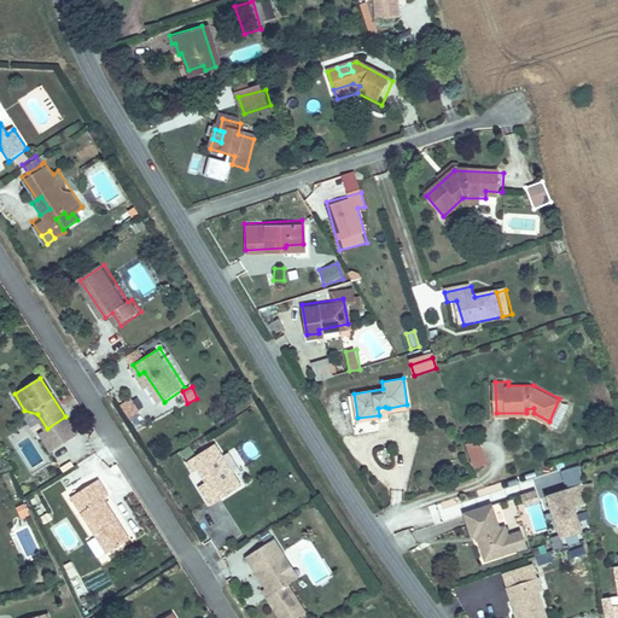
[(128,419),(140,413),(132,398),(120,406),(128,419)]
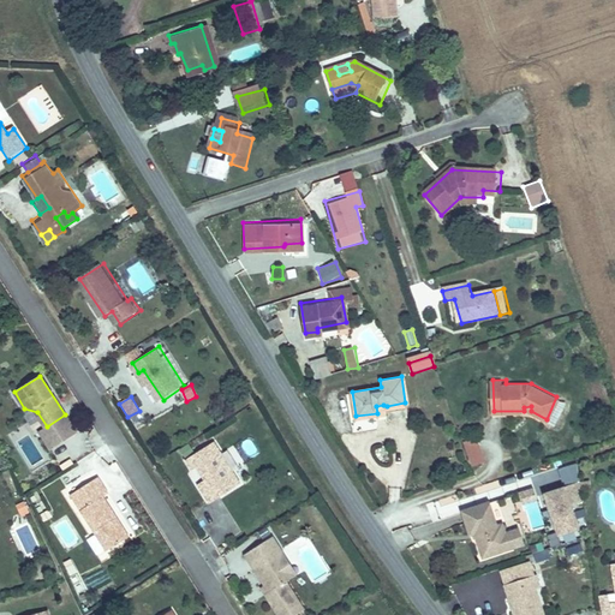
[(556,396),(547,419),(554,423),(563,400),(556,396)]
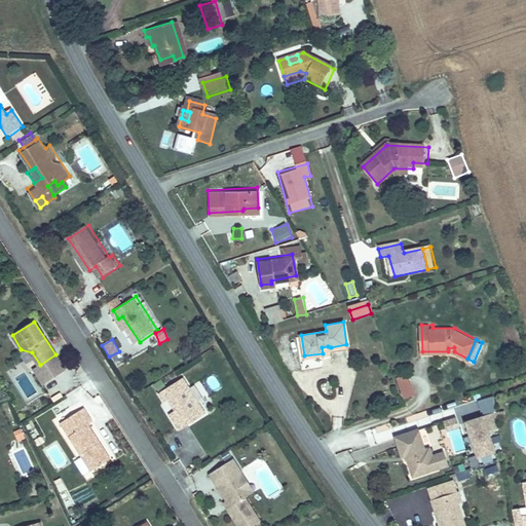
[(65,369),(55,354),(40,365),(33,369),(37,374),(46,368),(52,377),(65,369)]
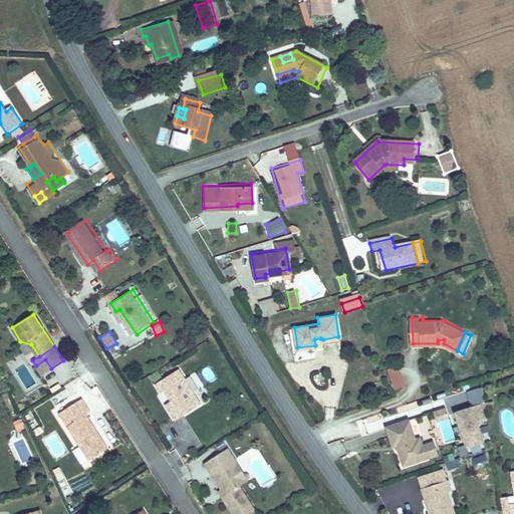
[(392,391),(405,389),(400,350),(387,352),(392,391)]
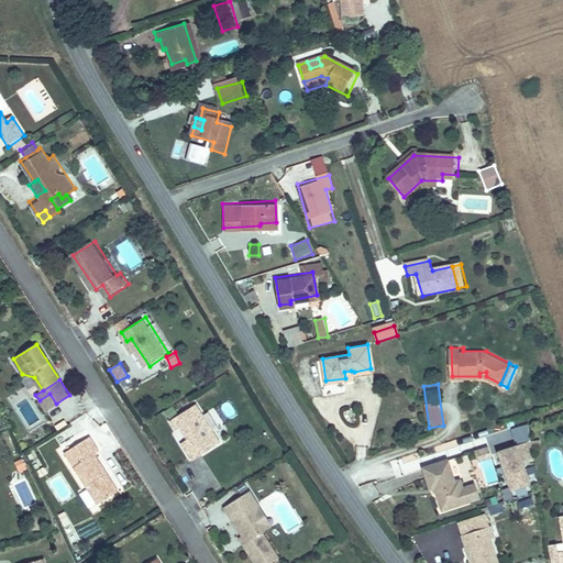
[(56,404),(50,394),(40,400),(45,410),(56,404)]
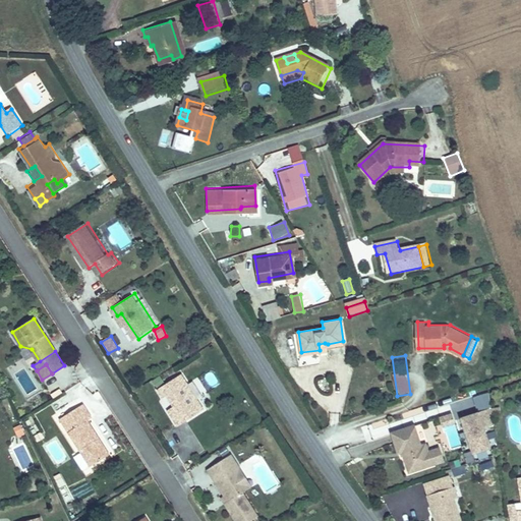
[(165,394),(168,392),(175,403),(171,405),(182,423),(209,407),(185,371),(160,389),(165,394)]
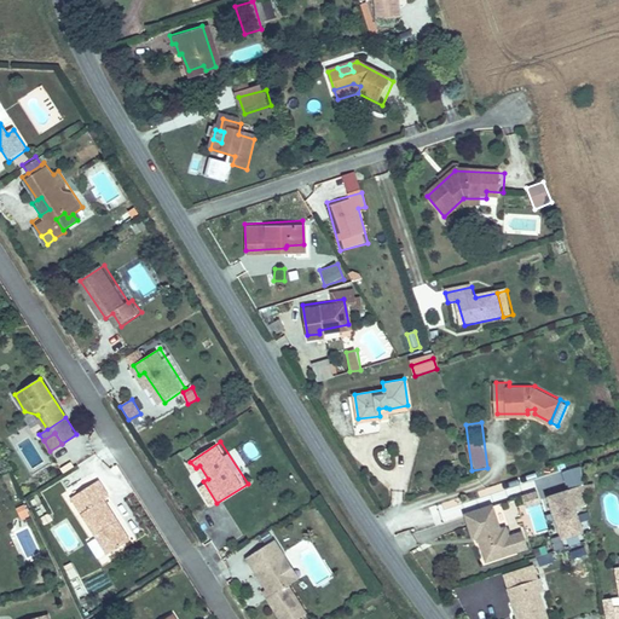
[(253,441),(246,445),(252,461),(260,457),(253,441)]
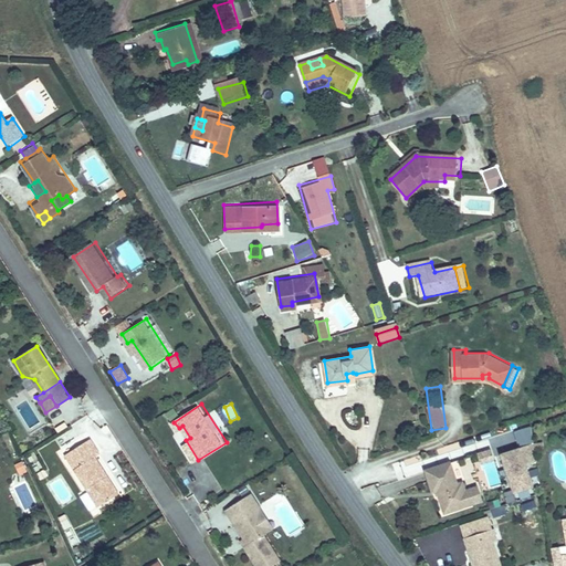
[(533,440),(532,429),(524,431),(526,442),(533,440)]
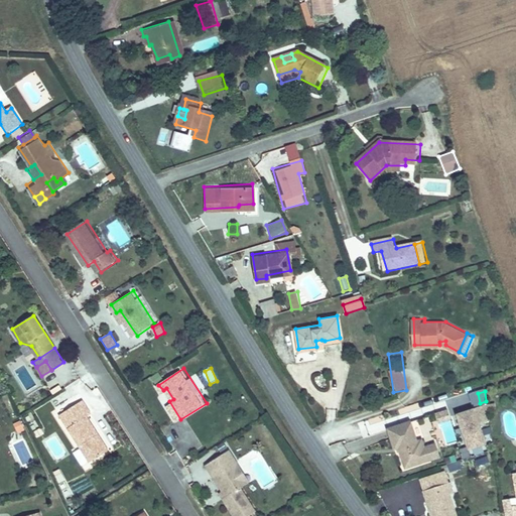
[(92,463),(106,454),(94,434),(96,432),(86,416),(91,413),(83,401),(60,415),(92,463)]
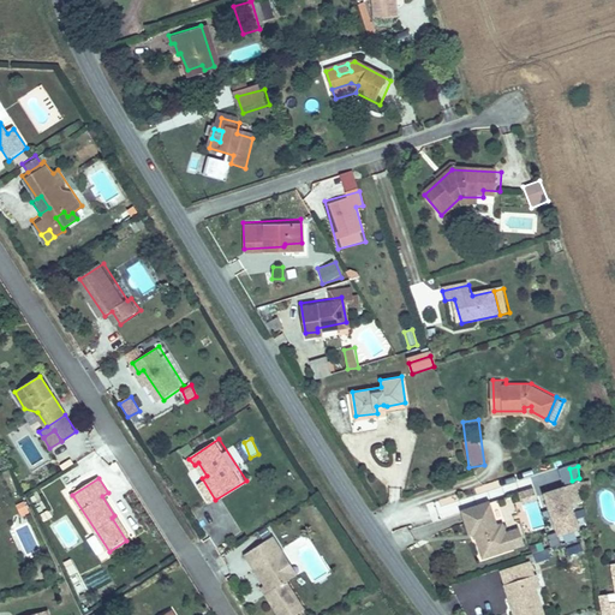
[(566,487),(543,495),(557,537),(580,530),(566,487)]
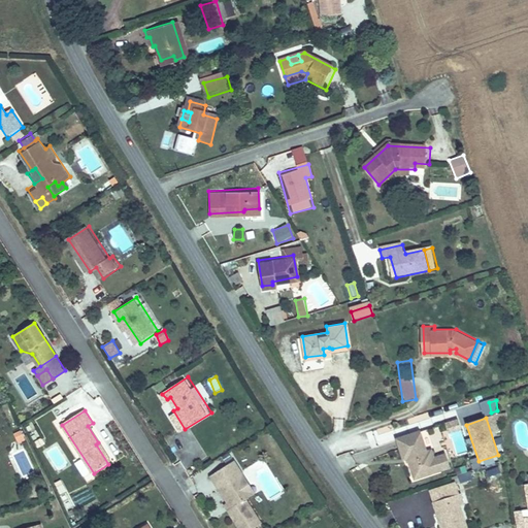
[(488,419),(491,431),(497,430),(495,418),(488,419)]
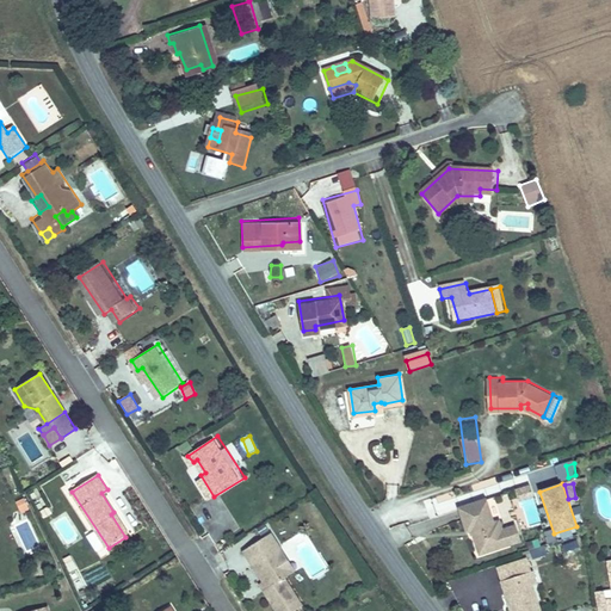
[(517,489),(529,526),(542,523),(529,485),(517,489)]
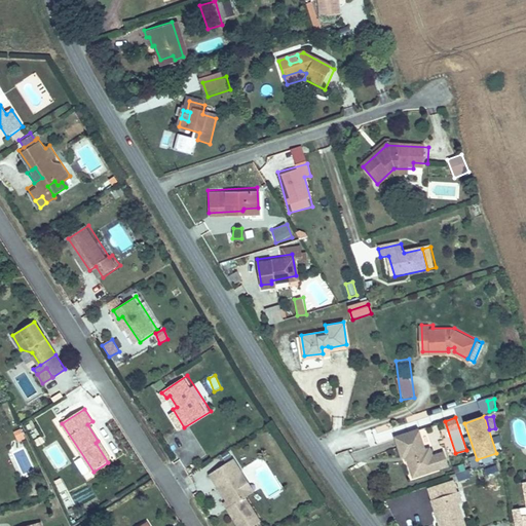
[(439,441),(433,420),(418,425),(425,445),(431,443),(439,441)]
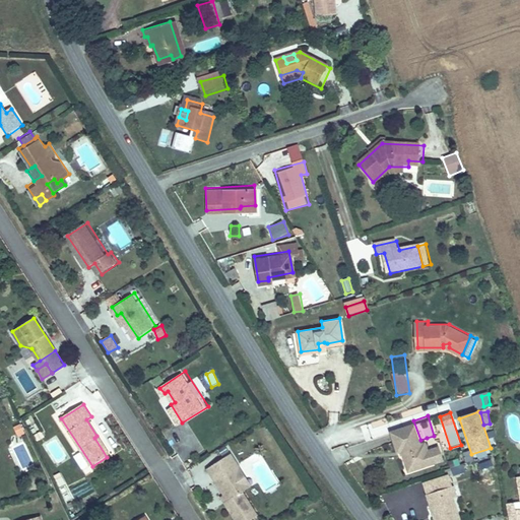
[(445,454),(442,444),(431,448),(427,438),(420,440),(413,420),(392,428),(398,447),(402,446),(409,466),(434,458),(445,454)]
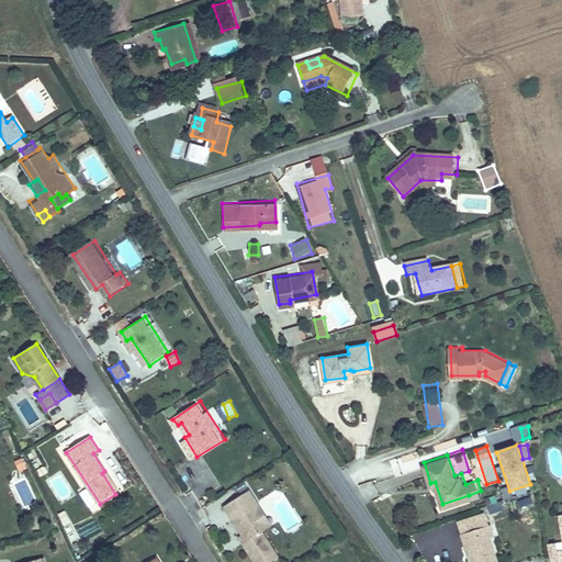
[(18,472),(26,470),(22,458),(14,461),(18,472)]
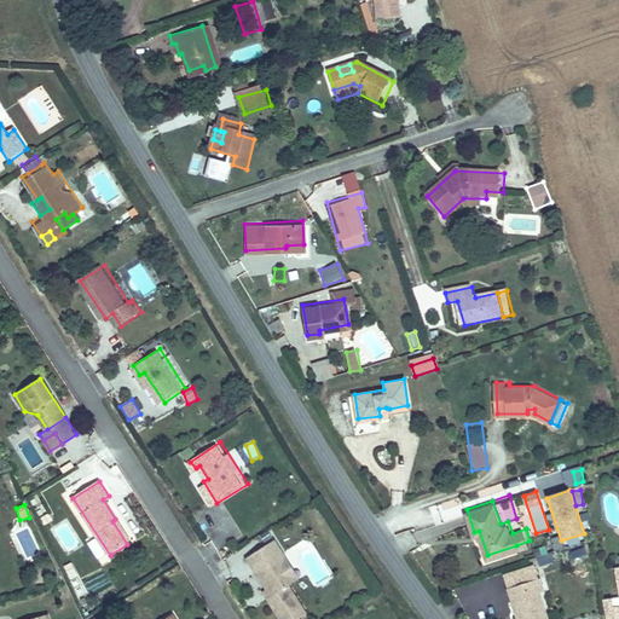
[(433,526),(443,521),(438,510),(428,515),(433,526)]
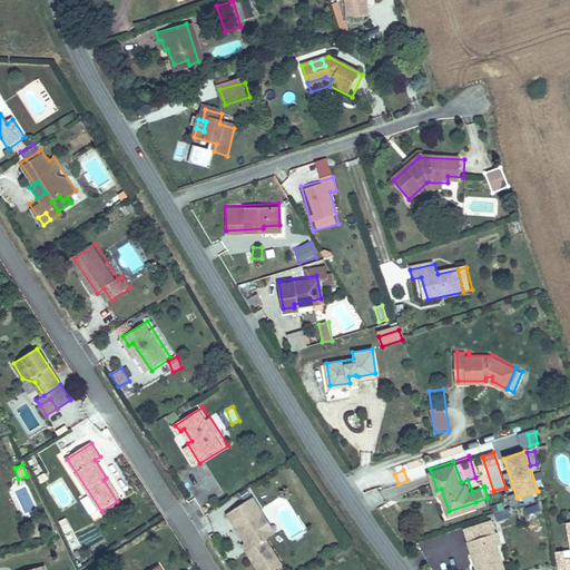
[(380,489),(365,494),(371,510),(385,504),(380,489)]
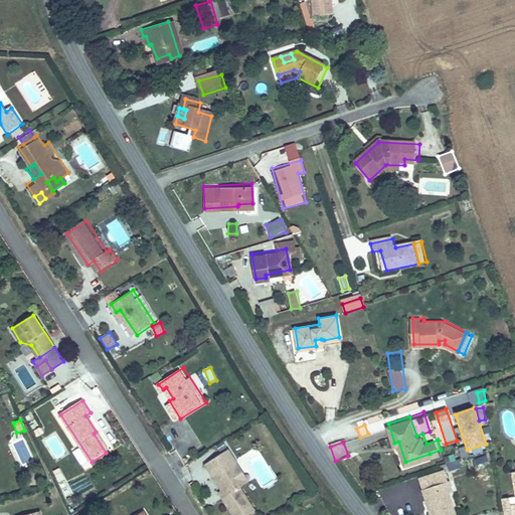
[(460,458),(468,457),(467,447),(459,448),(460,458)]
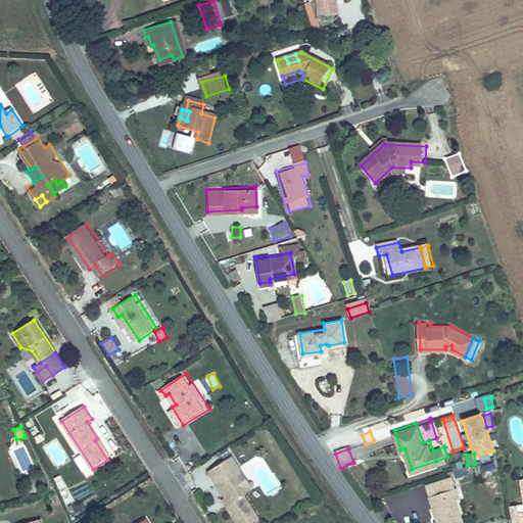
[(232,475),(238,471),(229,458),(208,470),(229,502),(225,505),(236,522),(251,522),(257,519),(241,493),(243,492),(232,475)]
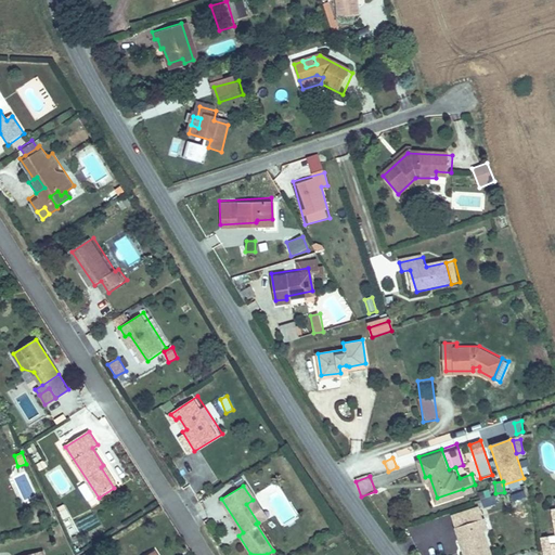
[(481,500),(483,508),(497,504),(494,495),(481,500)]
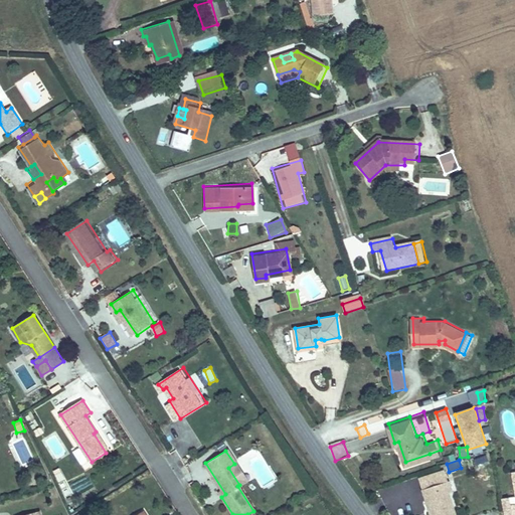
[(245,481),(234,464),(228,468),(239,485),(245,481)]
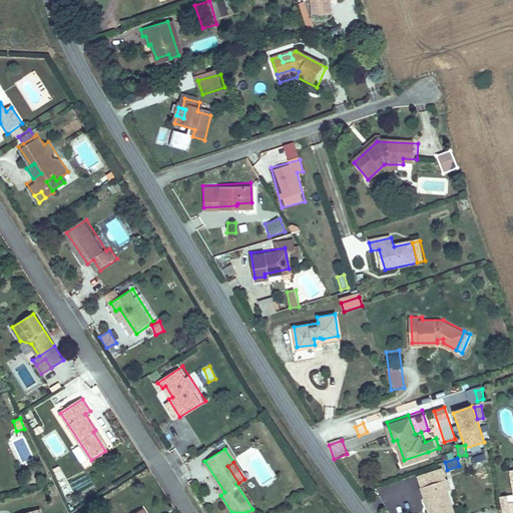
[(454,512),(452,507),(447,491),(450,490),(446,480),(421,488),(429,512),(454,512)]
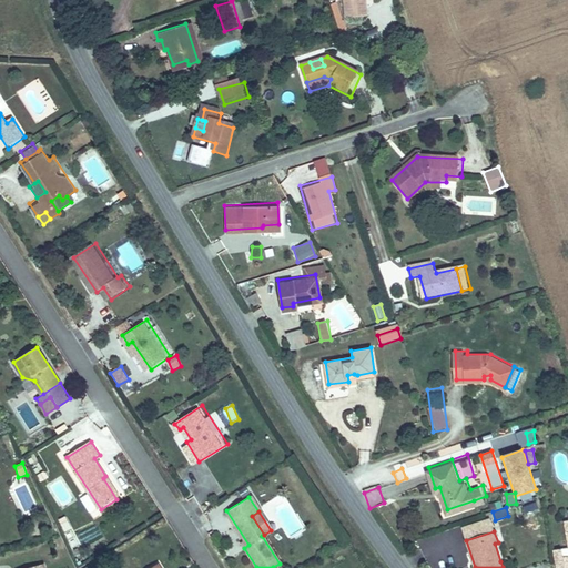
[(567,567),(567,554),(564,555),(563,547),(554,548),(558,567),(567,567)]
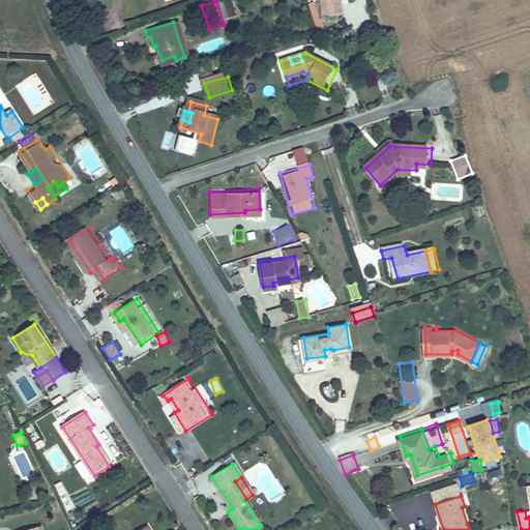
[(134,529),(153,529),(147,521),(134,529)]
